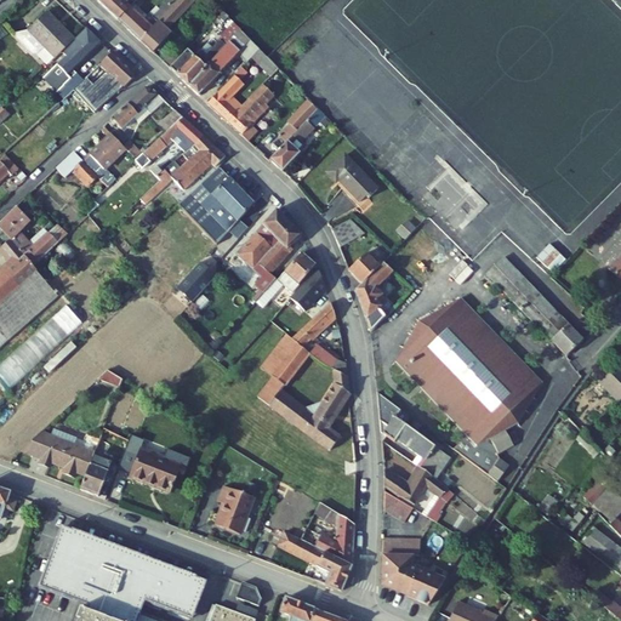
[(136,0),(100,0),(100,1),(119,20),(134,4),(136,0)]
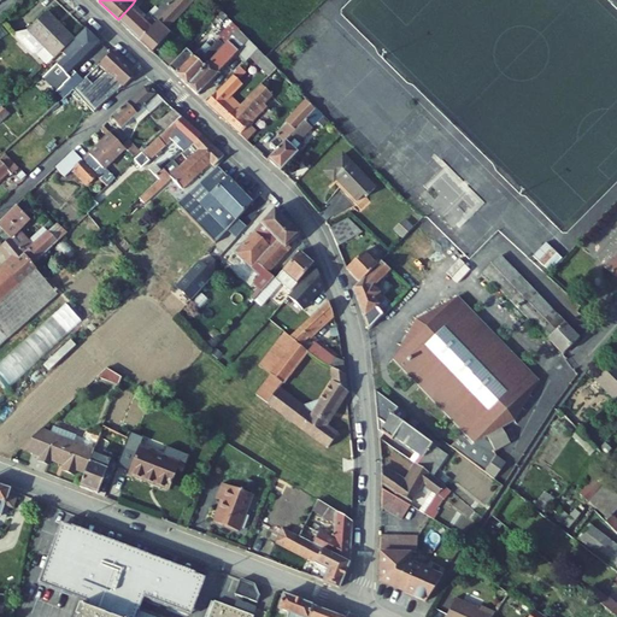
[(177,0),(171,7),(141,41),(153,52),(170,34),(166,31),(194,0),(177,0)]
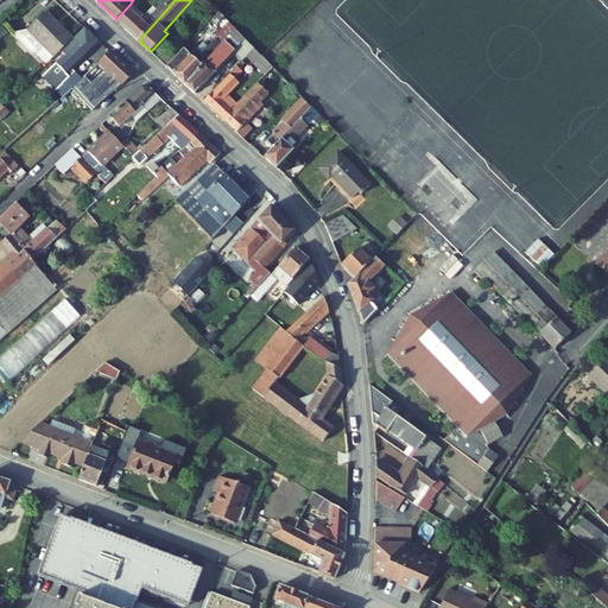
[(144,16),(131,4),(116,19),(139,40),(169,7),(163,1),(156,8),(153,7),(144,16)]
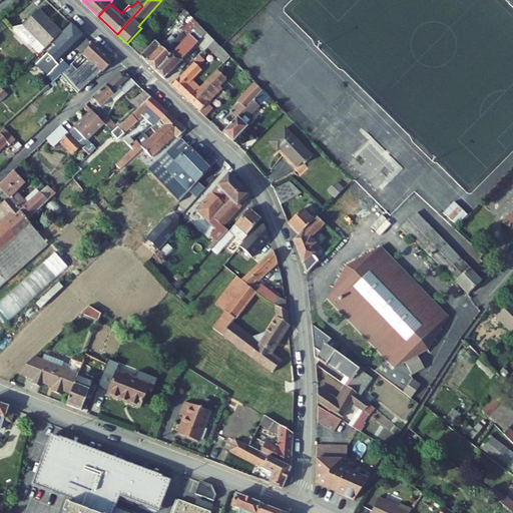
[(51,21),(39,9),(37,11),(49,23),(51,21)]
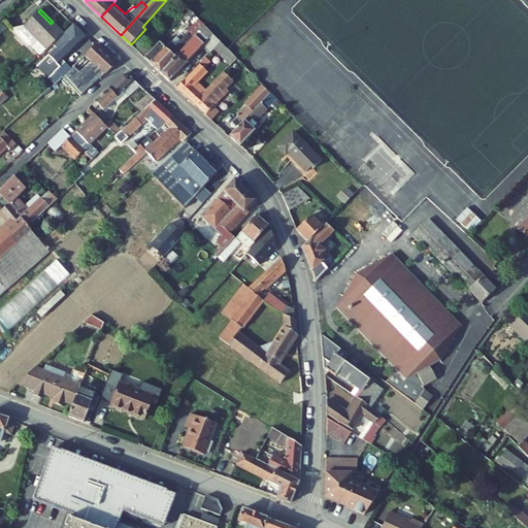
[(190,10),(184,17),(189,21),(195,14),(190,10)]
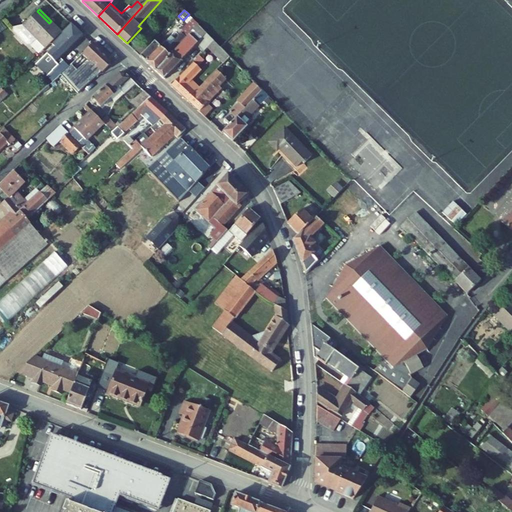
[(23,25),(45,49),(51,43),(62,33),(51,21),(49,23),(37,11),(23,25)]
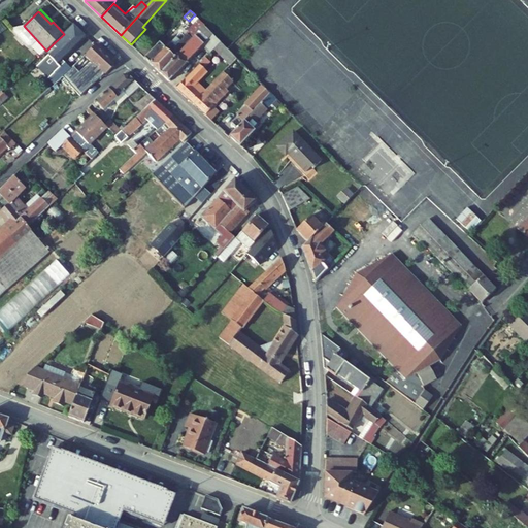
[(186,45),(204,25),(199,19),(188,30),(190,32),(182,41),(186,45)]
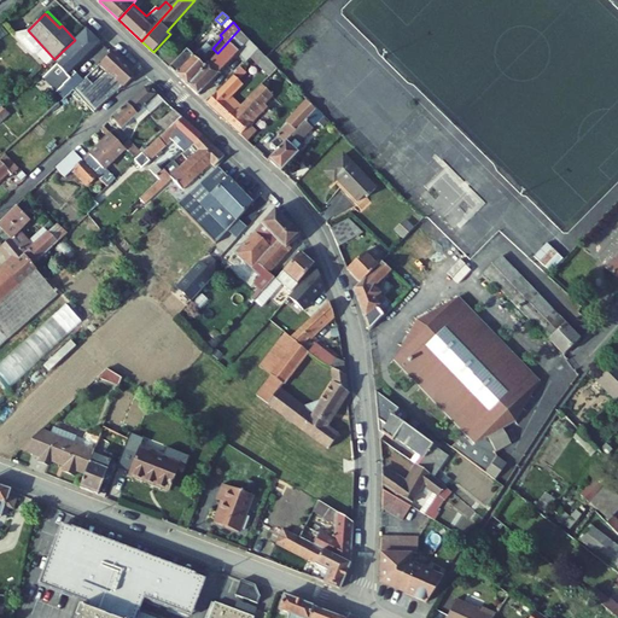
[(86,28),(79,36),(91,47),(98,40),(86,28)]
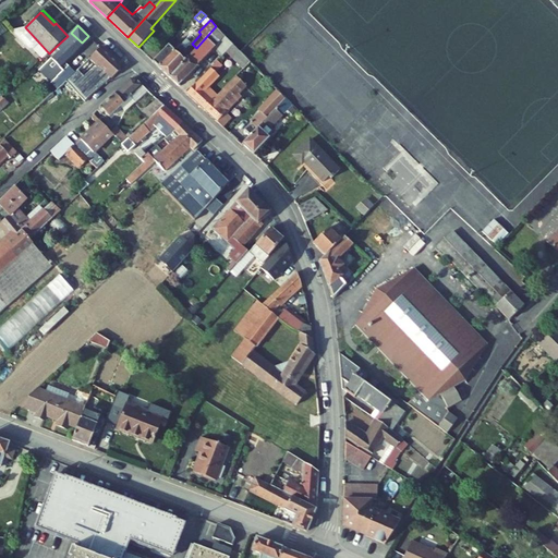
[(216,26),(196,48),(169,76),(179,86),(215,47),(222,55),(226,51),(233,45),(216,26)]
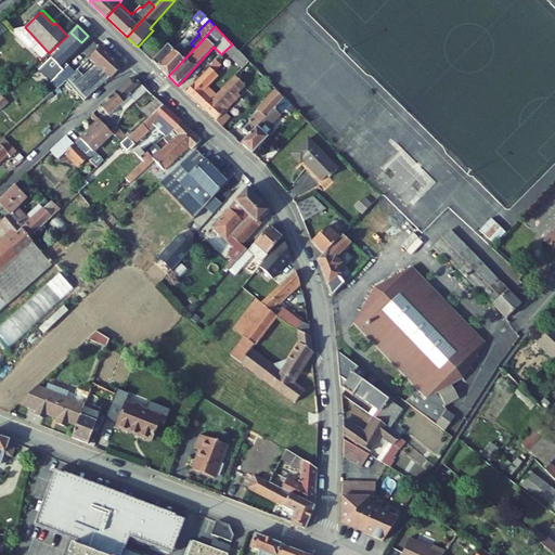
[(59,50),(39,69),(52,82),(56,78),(61,82),(73,71),(65,63),(81,48),(79,44),(75,40),(74,42),(67,36),(55,47),(59,50)]
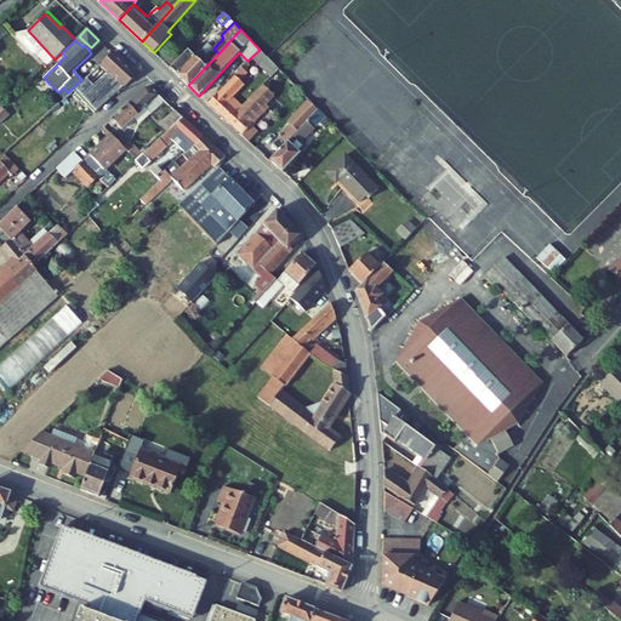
[(209,43),(195,57),(188,50),(183,55),(171,68),(188,85),(218,53),(214,49),(209,43)]
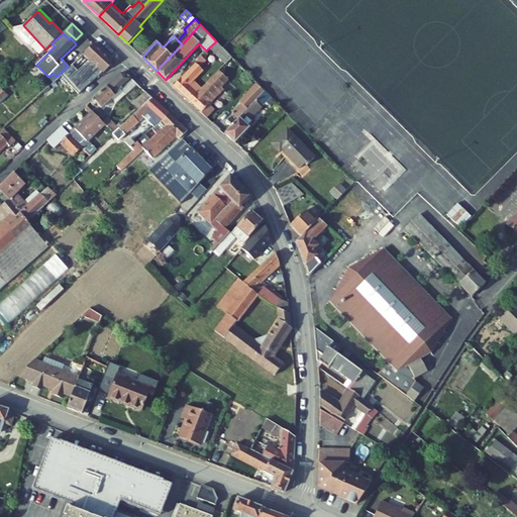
[(146,40),(136,52),(142,57),(152,45),(146,40)]
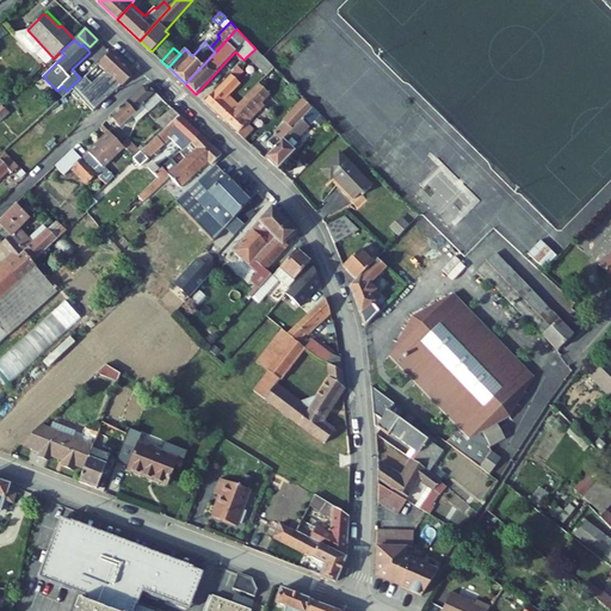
[(255,49),(247,56),(266,75),(273,68),(255,49)]
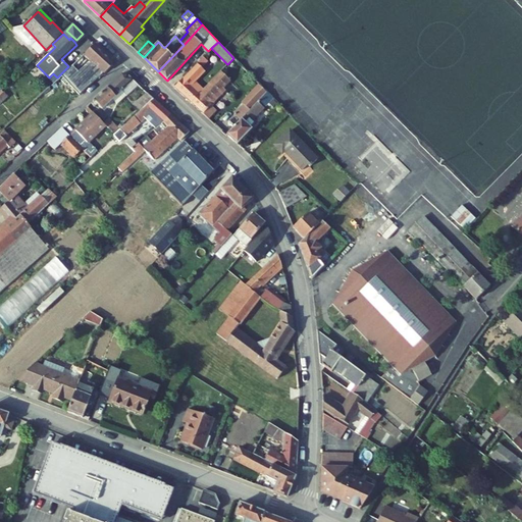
[(105,71),(106,72),(112,65),(112,61),(95,45),(62,76),(71,87),(70,87),(79,97),(85,92),(84,91),(105,71)]
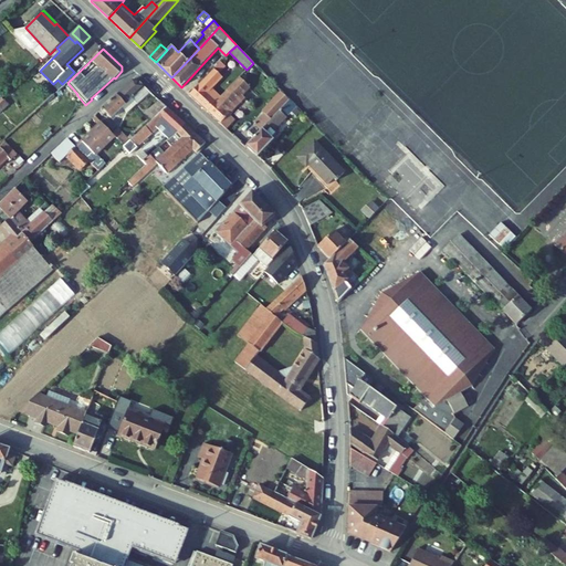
[(218,101),(208,92),(222,76),(218,73),(224,65),(221,62),(189,95),(207,112),(218,101)]
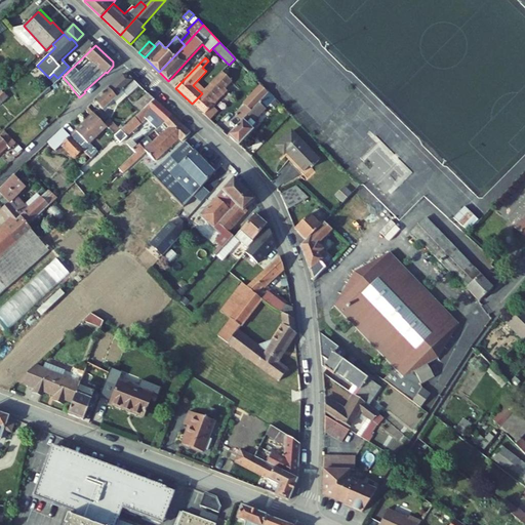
[(213,106),(220,98),(217,94),(231,80),(221,72),(202,93),(192,104),(210,120),(218,111),(213,106)]
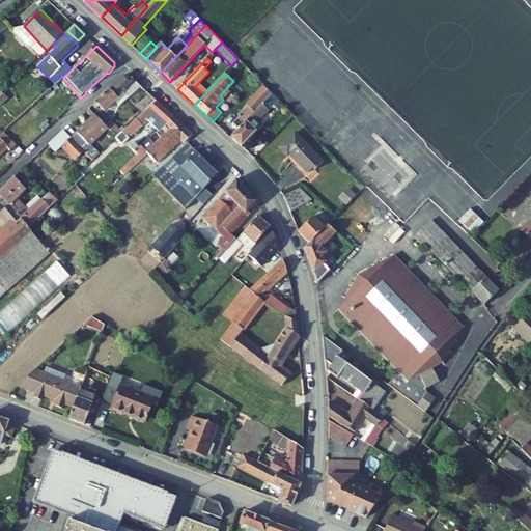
[(130,76),(124,76),(109,88),(92,105),(96,109),(100,106),(104,111),(114,101),(119,106),(129,98),(140,87),(130,76)]
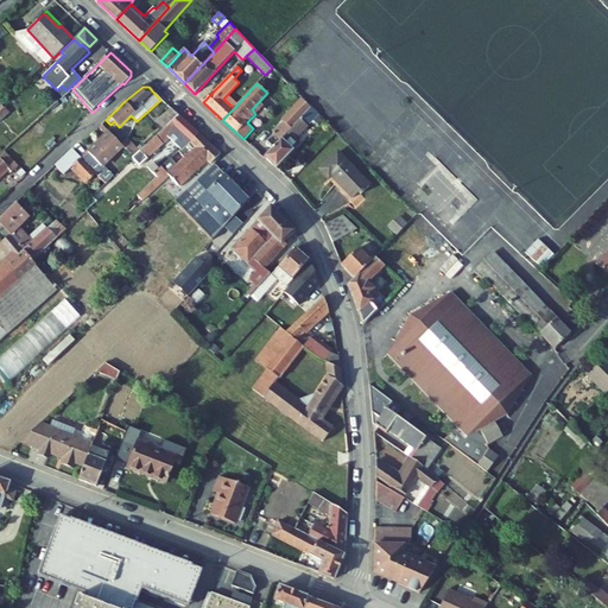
[(280,140),(311,107),(301,97),(291,108),(280,119),(284,121),(273,133),(274,134),(280,140)]
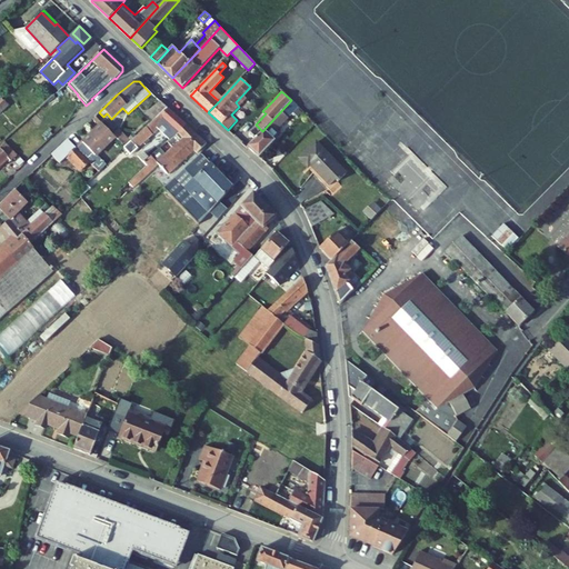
[(80,111),(86,106),(77,95),(70,101),(80,111)]
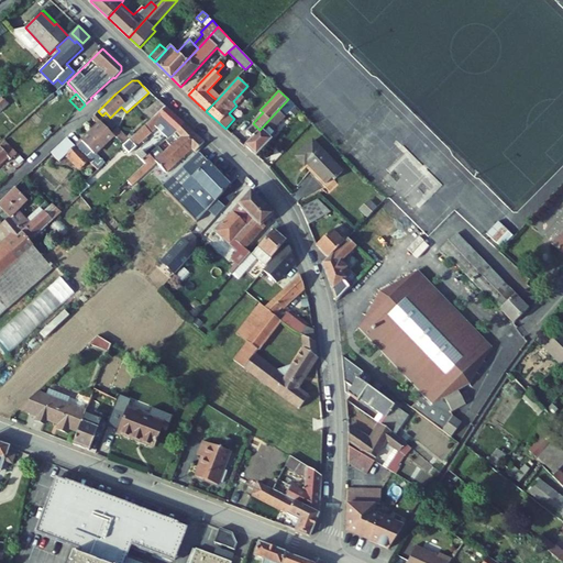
[(265,96),(255,106),(260,110),(269,100),(265,96)]
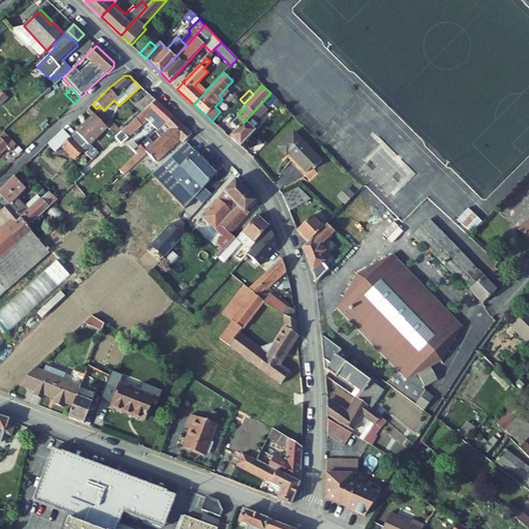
[(14,103),(4,93),(3,94),(0,96),(0,104),(1,105),(3,103),(8,109),(14,103)]
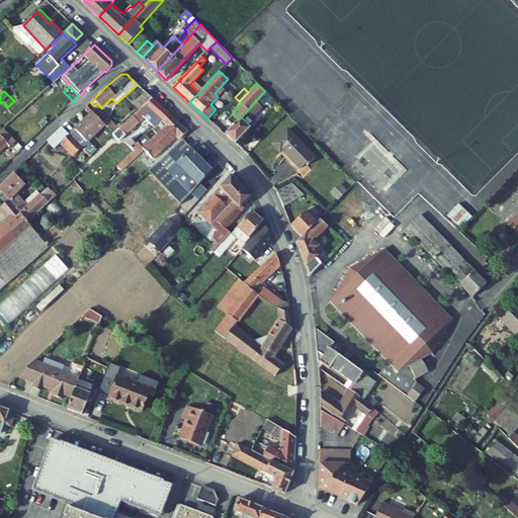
[(236,143),(255,122),(251,118),(271,97),(265,91),(239,119),(226,134),(236,143)]
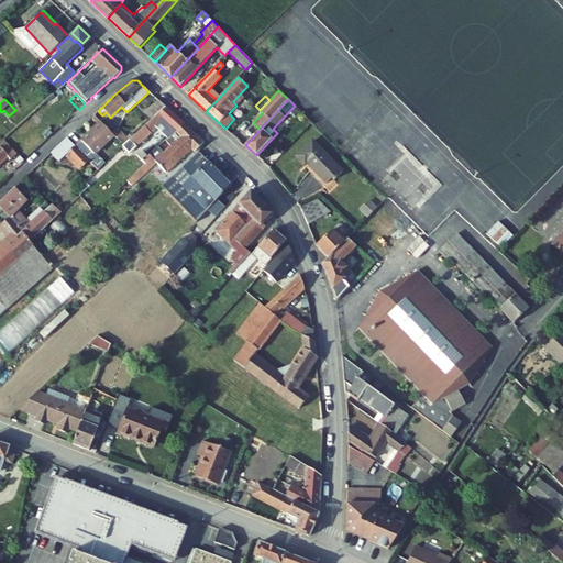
[(144,112),(152,120),(166,107),(159,100),(144,112)]
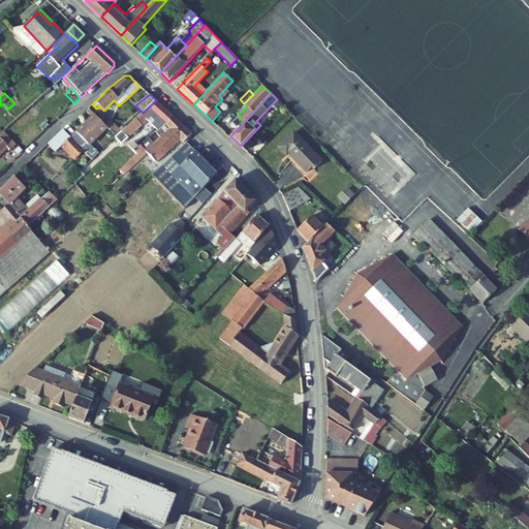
[(23,100),(20,104),(24,110),(28,105),(23,100)]
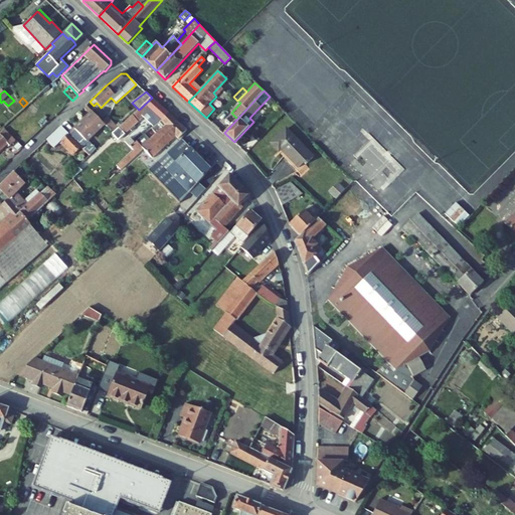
[(169,113),(152,98),(139,110),(118,128),(113,133),(112,134),(117,139),(123,133),(125,135),(130,129),(132,131),(136,127),(134,126),(146,114),(155,122),(159,118),(161,120),(169,113)]
